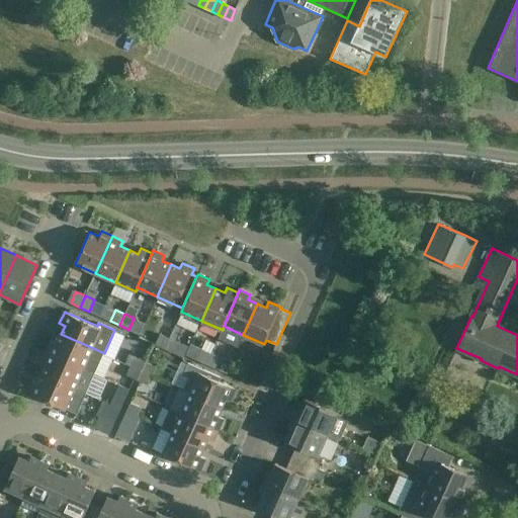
[(164,349),(169,338),(160,333),(155,344),(164,349)]
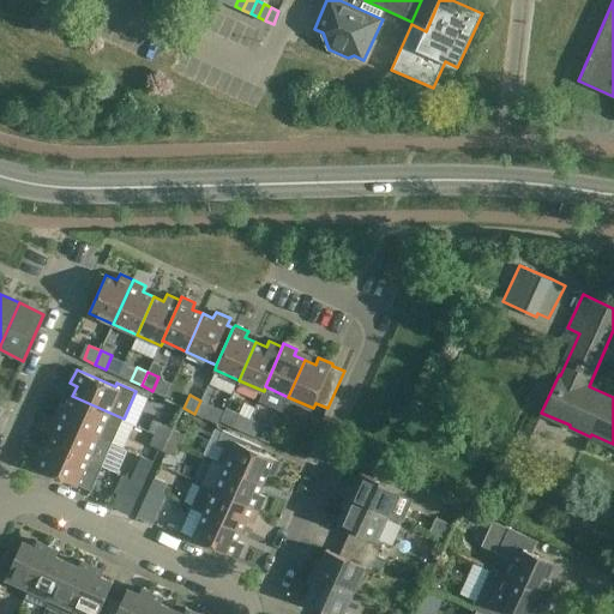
[(55,416),(113,443),(124,419),(72,396),(67,407),(61,403),(55,416)]
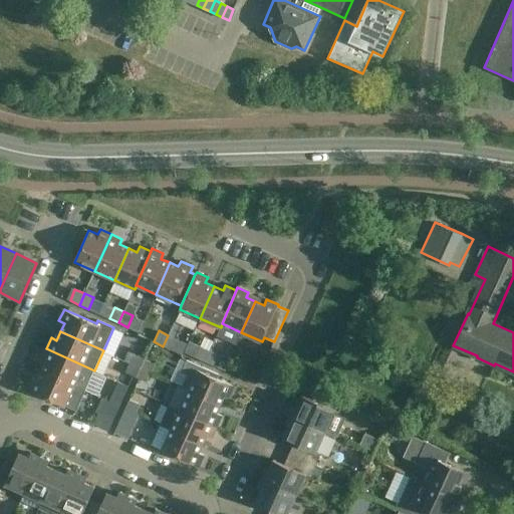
[(177,339),(168,335),(163,346),(172,350),(177,339)]
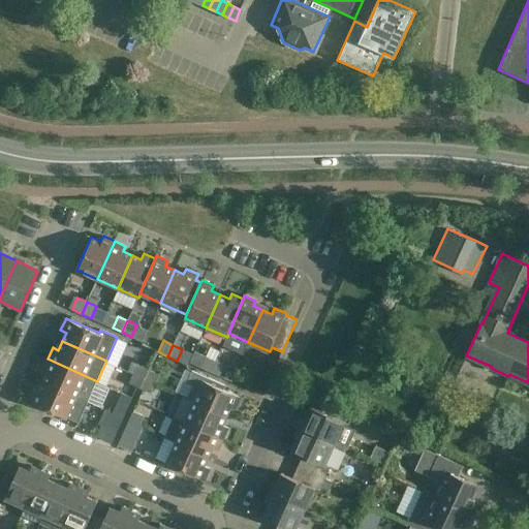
[(206,355),(200,368),(210,372),(215,360),(206,355)]
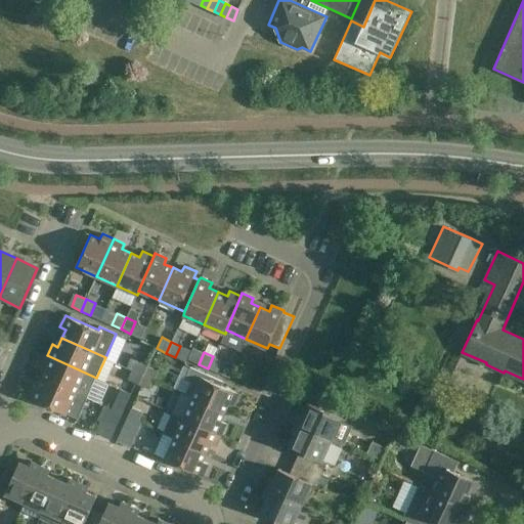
[(43,379),(87,398),(96,378),(47,355),(42,366),(47,369),(43,379)]
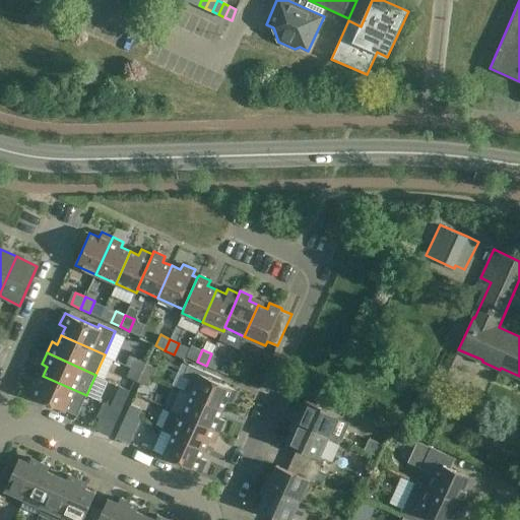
[(211,353),(206,366),(215,370),(221,359),(211,353)]
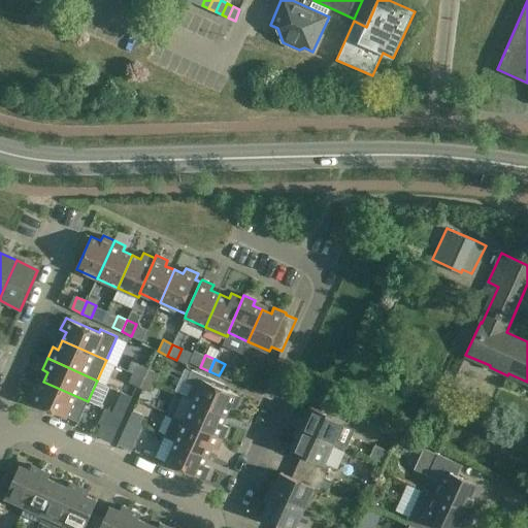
[(133,372),(144,377),(149,368),(137,364),(133,372)]
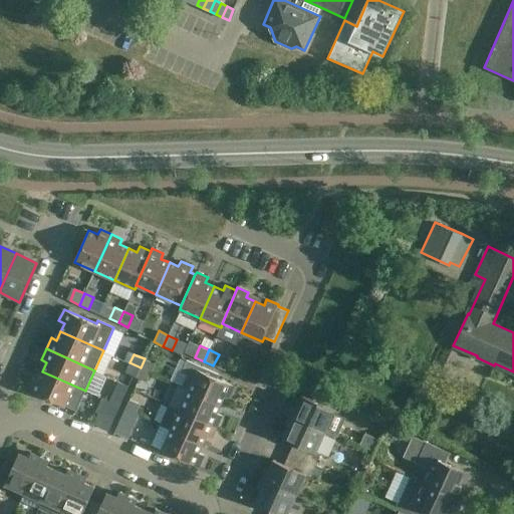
[(145,358),(141,367),(151,372),(155,363),(145,358)]
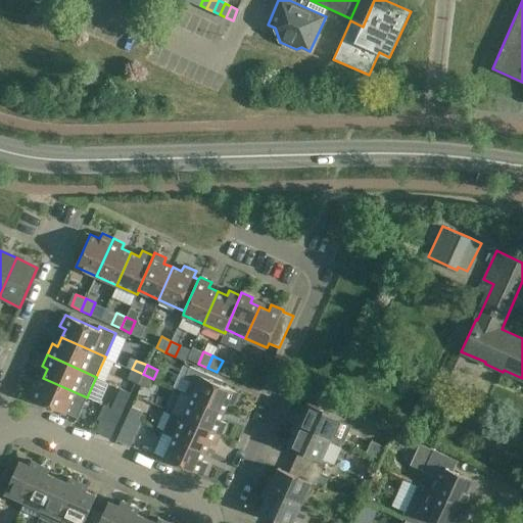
[(192,396),(225,411),(229,402),(234,405),(239,393),(221,384),(223,381),(190,367),(185,379),(190,381),(184,393),(192,397),(192,396)]
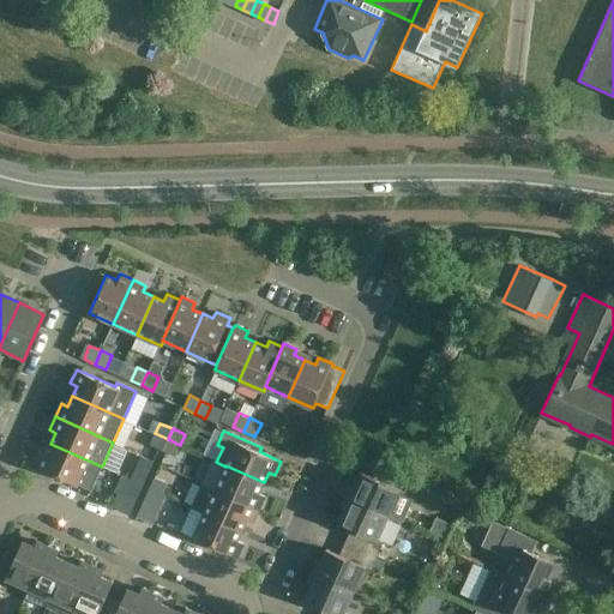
[(530,438),(517,432),(512,443),(525,449),(530,438)]
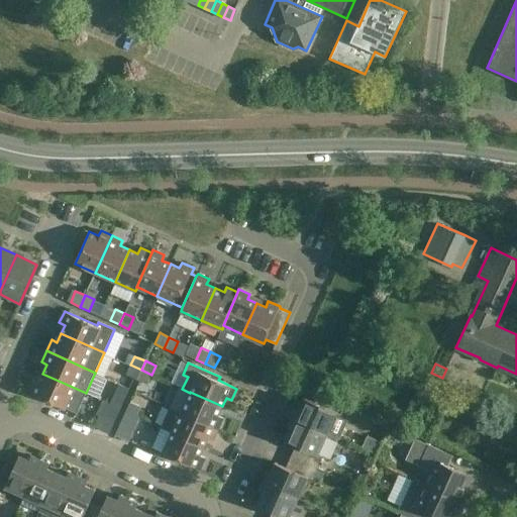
[(136,379),(141,370),(130,365),(126,374),(136,379)]
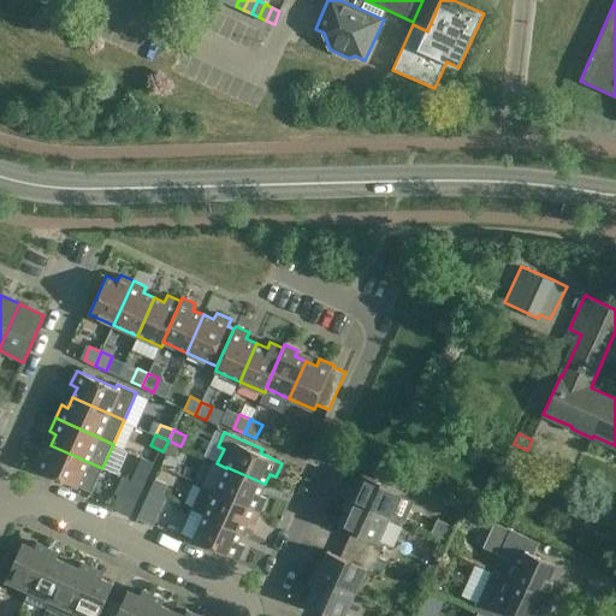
[(181,446),(169,440),(163,451),(176,457),(181,446)]
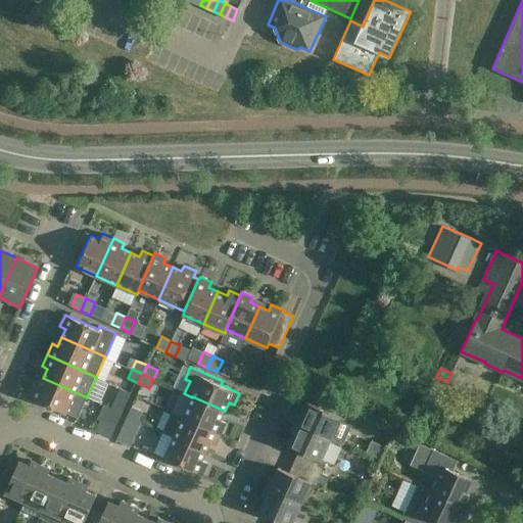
[(78,418),(87,397),(43,378),(39,386),(34,384),(29,395),(78,418)]
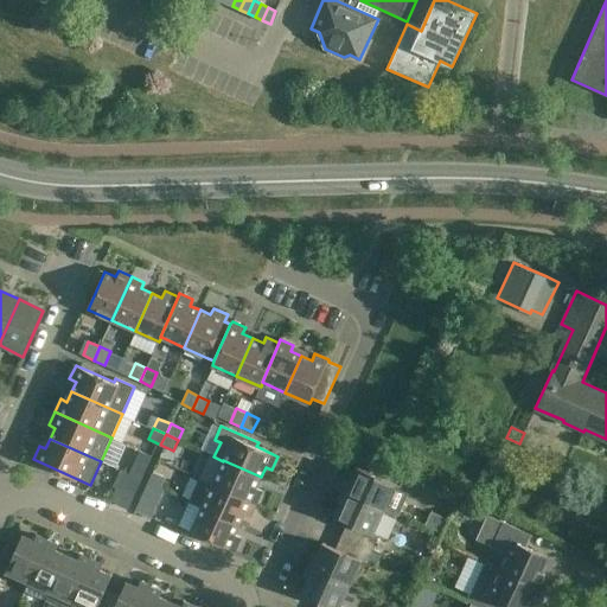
[(133,464),(128,474),(141,479),(151,457),(139,452),(133,464)]
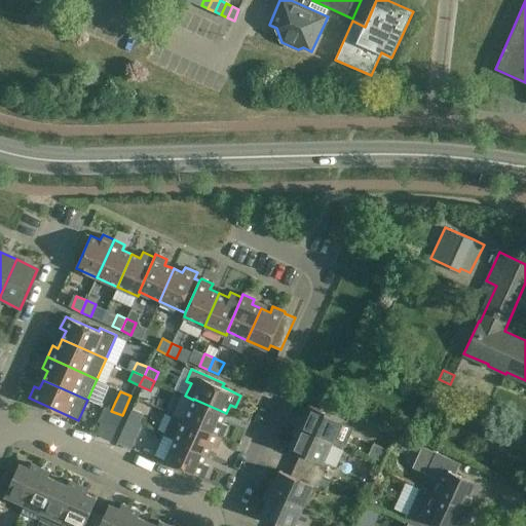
[(365,415),(352,410),(326,398),(321,409),(309,404),(300,426),(333,441),(345,446),(354,426),(359,427),(365,415)]
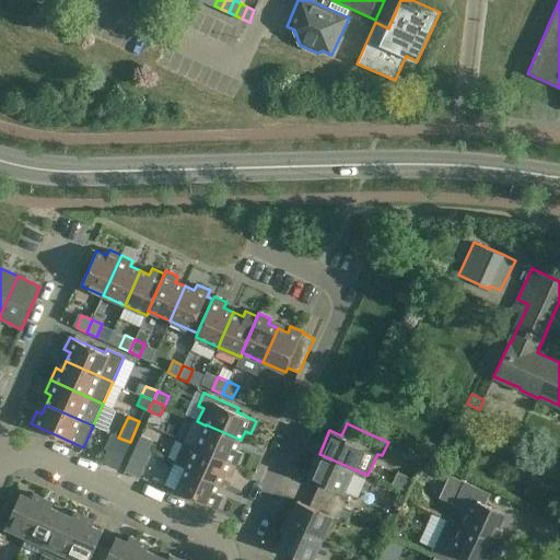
[(206,426),(196,446),(236,464),(242,452),(236,450),(241,440),(206,424),(206,426)]
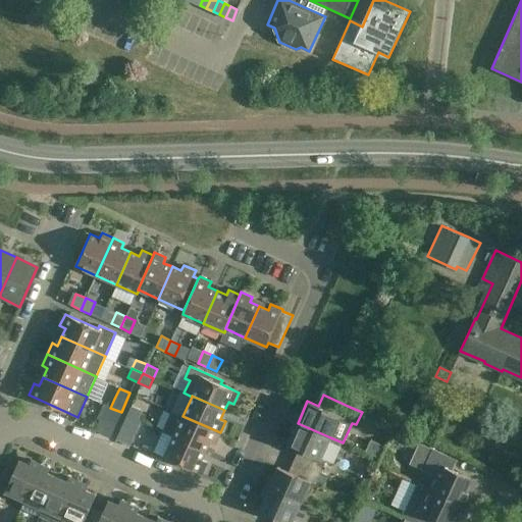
[(100,419),(95,430),(110,437),(121,412),(110,408),(103,404),(97,418),(100,419)]
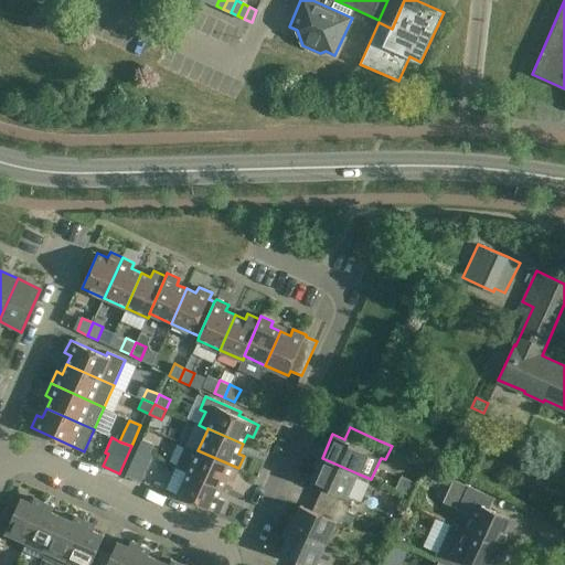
[(141,439),(137,449),(150,455),(155,445),(141,439)]
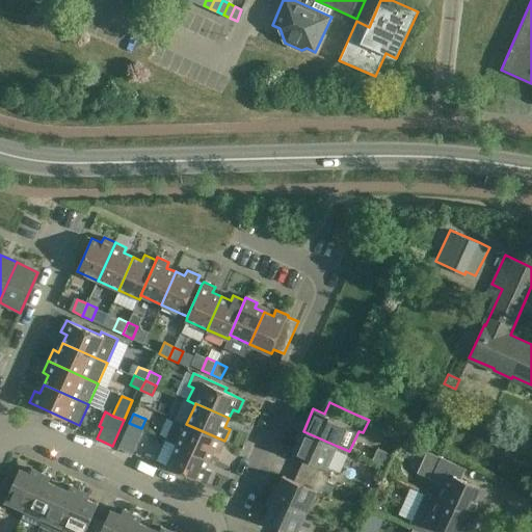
[(224,441),(186,424),(175,419),(165,440),(177,445),(178,445),(210,459),(214,450),(219,452),(224,441)]
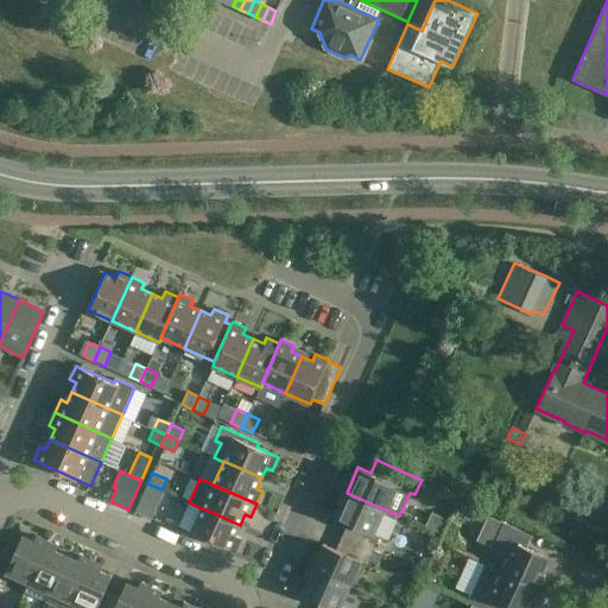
[(164,491),(162,489),(147,483),(135,511),(152,518),(164,491)]
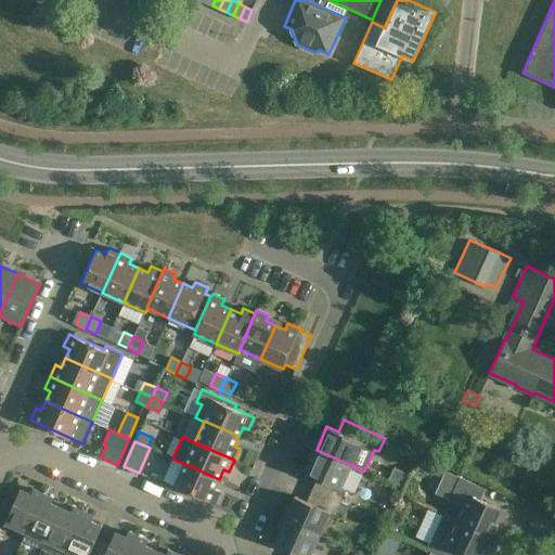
[(318,478),(312,490),(339,502),(346,489),(340,487),(351,465),(317,450),(306,473),(318,478)]
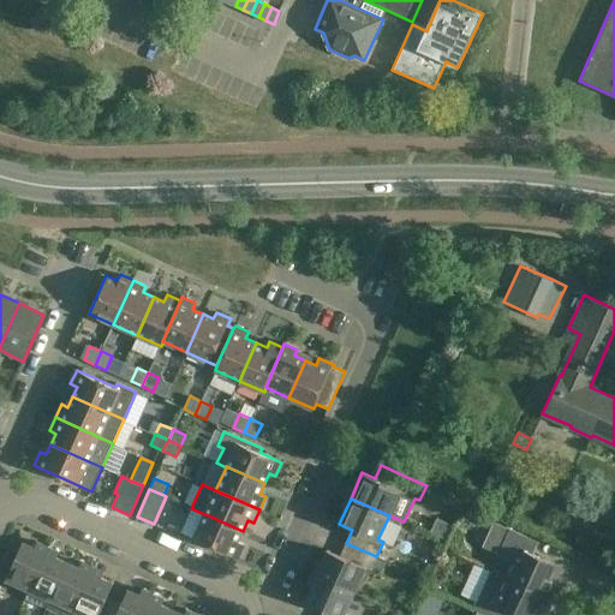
[(238,541),(243,531),(206,514),(204,514),(193,538),(238,557),(244,544),(238,541)]
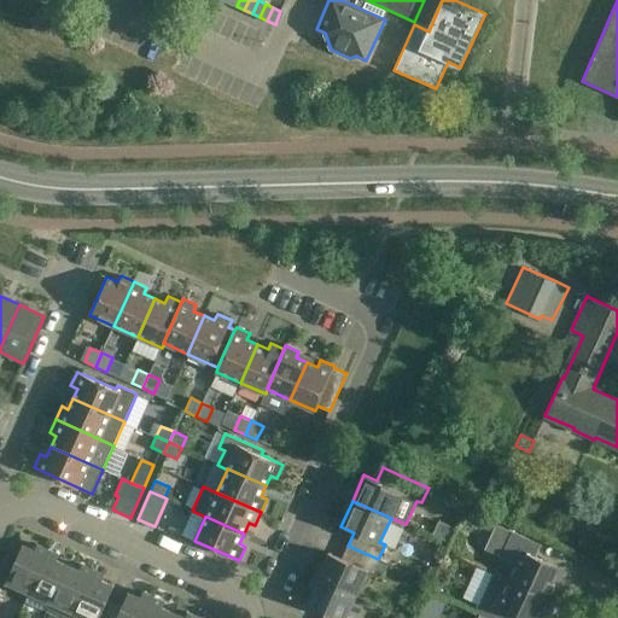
[(511,579),(549,596),(561,569),(535,557),(541,544),(512,531),(501,557),(517,564),(511,578),(511,579)]
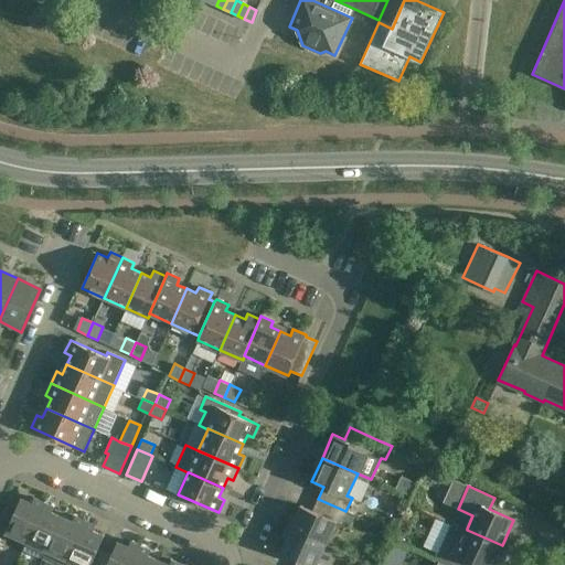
[(6,532),(27,541),(44,502),(34,498),(32,503),(21,498),(6,532)]
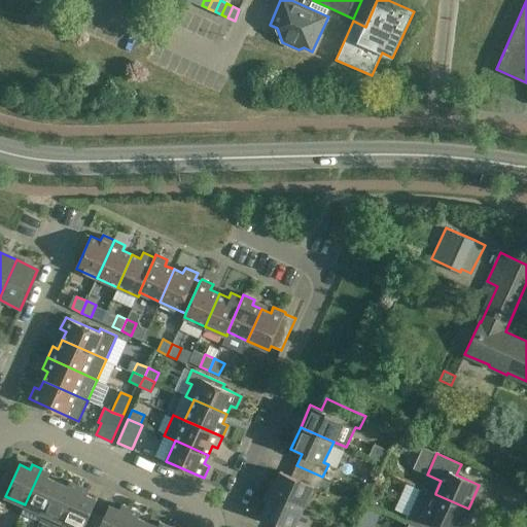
[(317,488),(322,477),(296,465),(292,476),(281,470),(271,493),(304,507),(313,486),(317,488)]
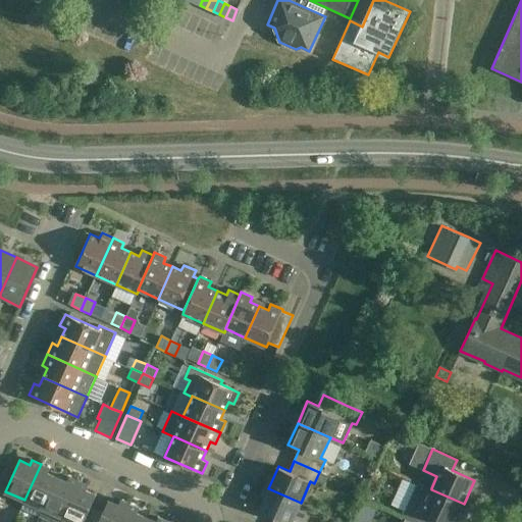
[(40,516),(57,477),(47,472),(50,468),(41,464),(24,500),(25,501),(21,508),(40,516)]
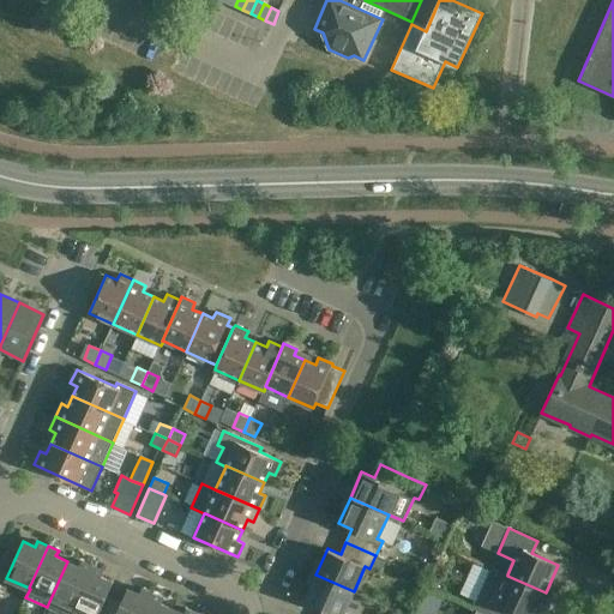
[(79,566),(67,561),(47,607),(62,613),(61,613),(71,613),(94,566),(83,561),(79,566)]
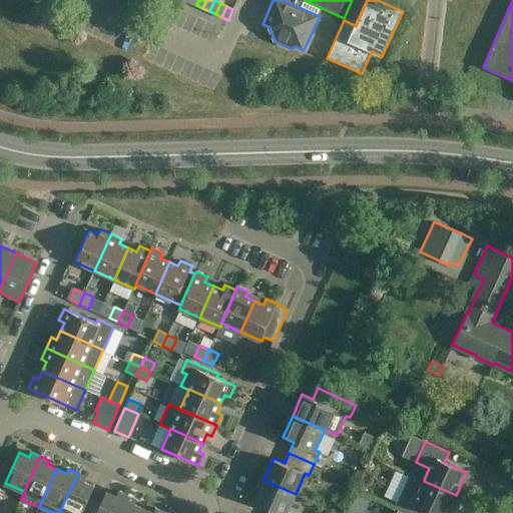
[(82,512),(89,498),(94,486),(85,482),(87,477),(78,473),(59,512),(82,512)]
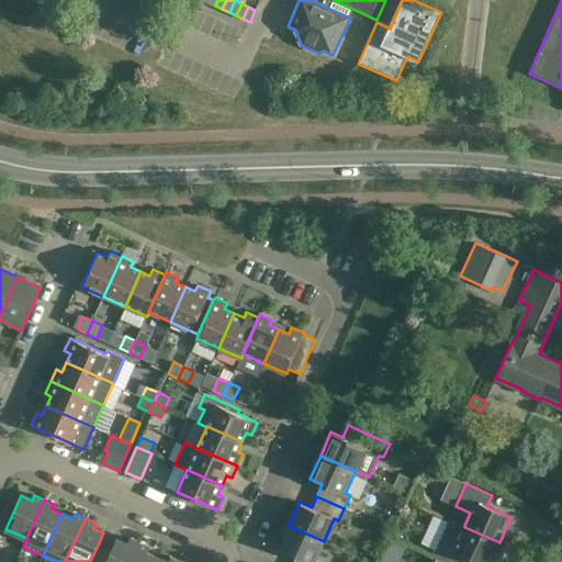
[(433,555),(437,558),(446,561),(460,561),(462,557),(475,561),(490,561),(499,542),(464,527),(464,526),(449,519),(433,555)]
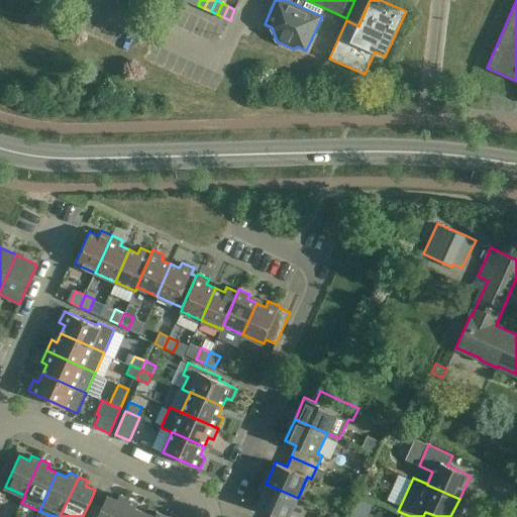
[(291,516),(289,516),(298,498),(266,484),(255,505),(273,512),(270,516),(291,516)]
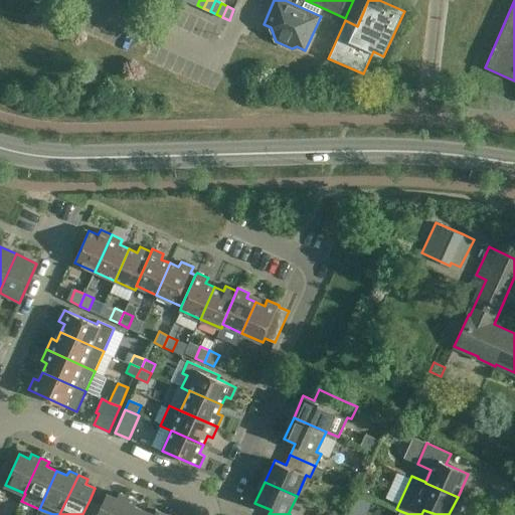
[(90,500),(82,514),(120,514),(129,497),(120,493),(118,498),(107,493),(102,505),(90,500)]
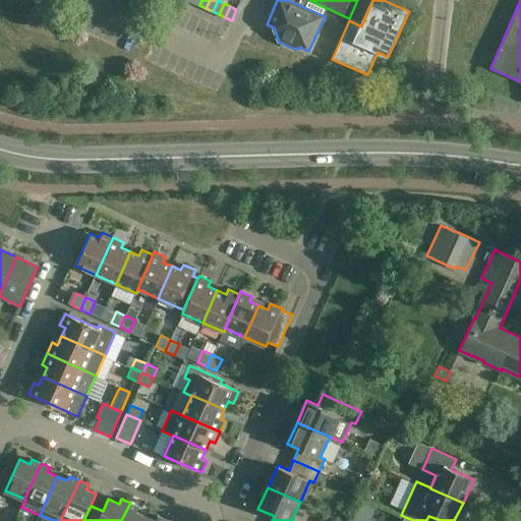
[(350,520),(367,520),(374,506),(361,500),(350,520)]
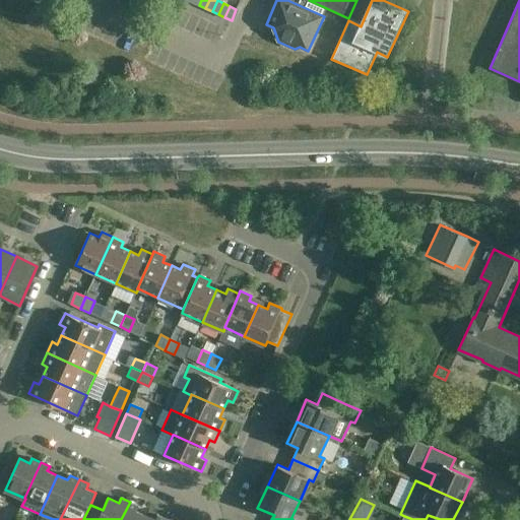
[(130,502),(121,519),(143,519),(146,515),(136,511),(138,506),(130,502)]
